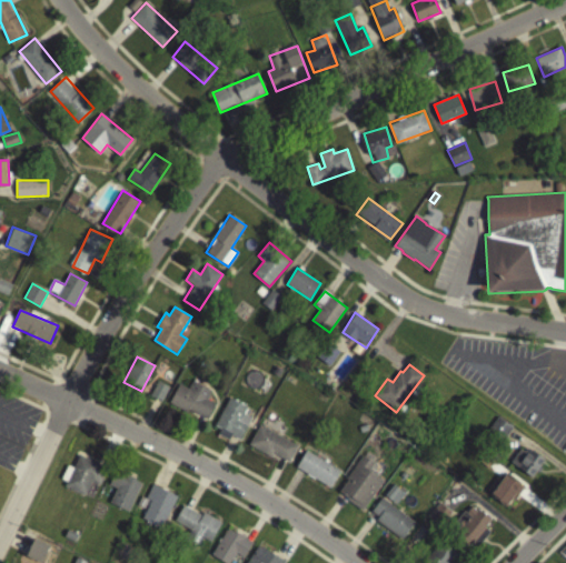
[(151,394),(164,401),(170,386),(159,381),(151,394)]
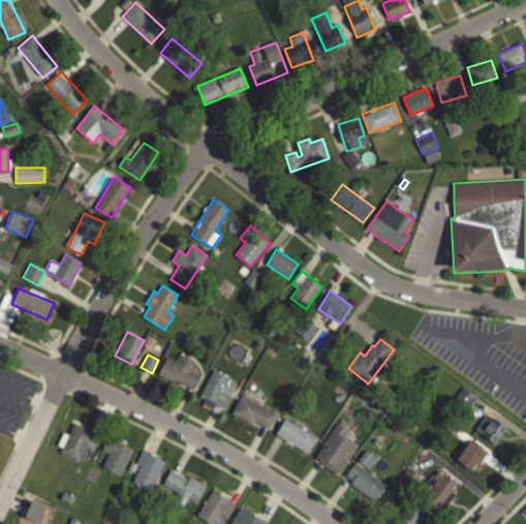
[(200,375),(193,372),(197,362),(179,355),(176,361),(166,357),(158,375),(194,391),(200,375)]
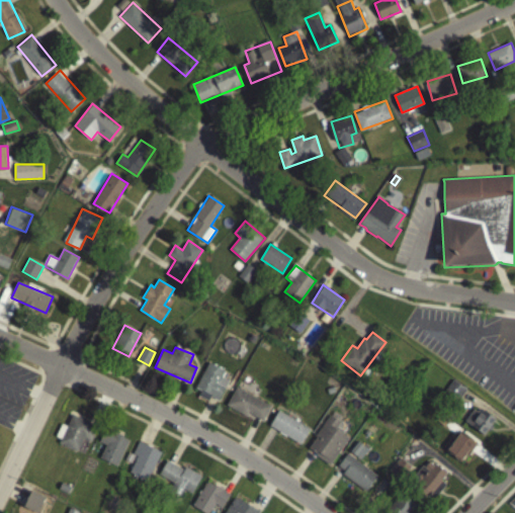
[(220,401),(230,380),(223,376),(226,370),(209,361),(194,391),(210,399),(211,397),(220,401)]
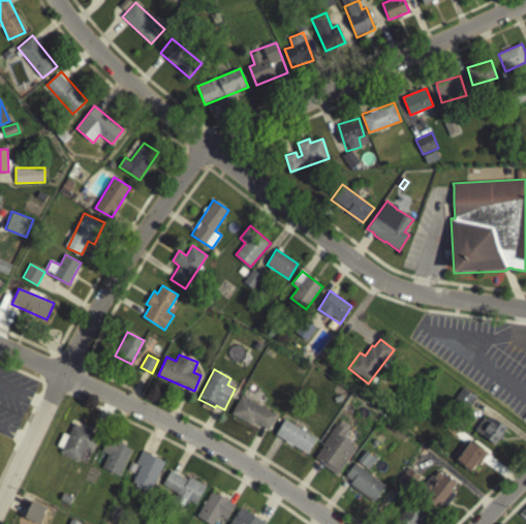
[(477,397),(464,388),(456,398),(470,407),(477,397)]
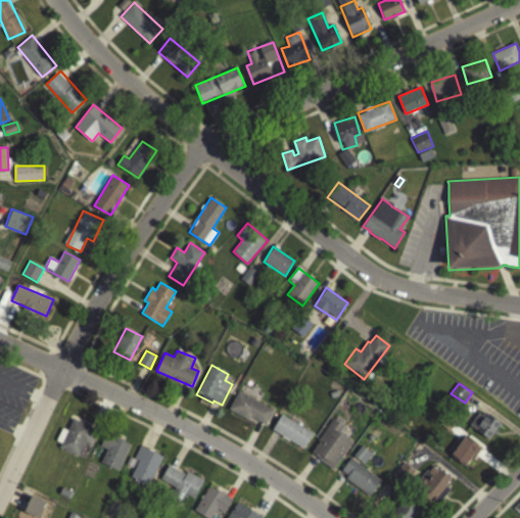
[(230,411),(268,425),(275,408),(237,392),(230,411)]
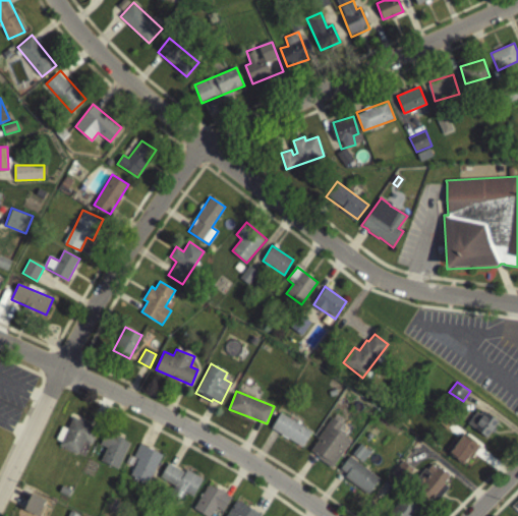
[(500,421),(480,408),(469,424),(487,438),(500,421)]
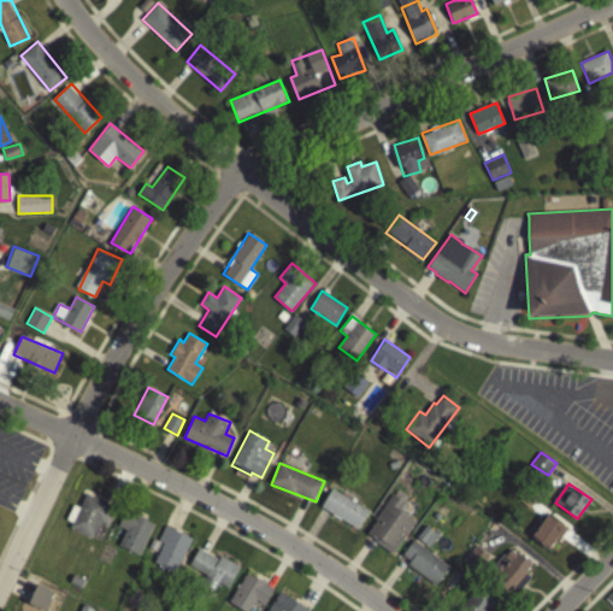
[(322,507),(359,529),(370,511),(332,488),(322,507)]
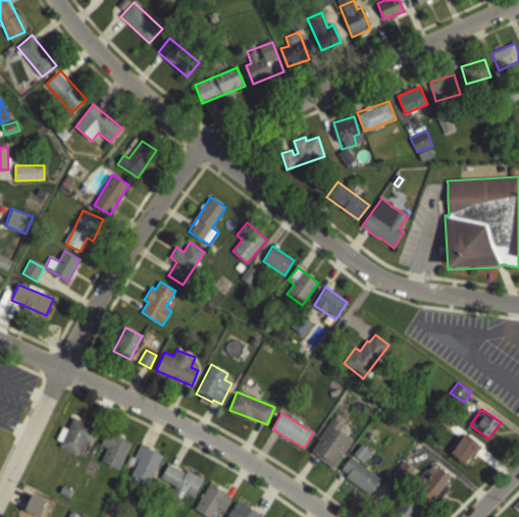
[(353,441),(340,431),(346,421),(336,414),(310,452),(333,468),(353,441)]
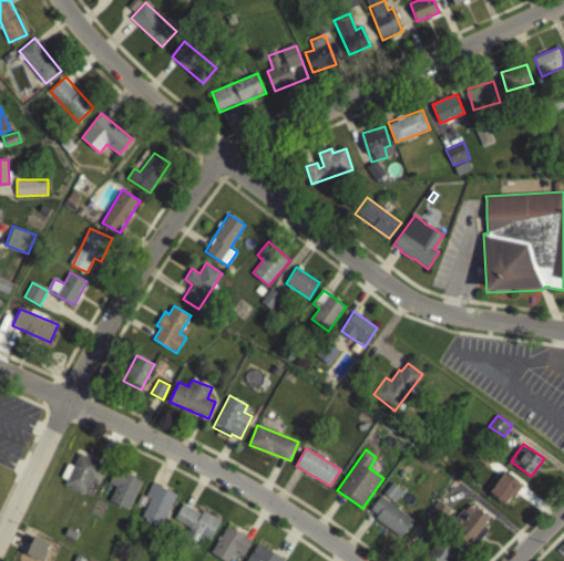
[(101,482),(109,464),(80,452),(74,466),(70,464),(62,482),(85,494),(92,479),(101,482)]
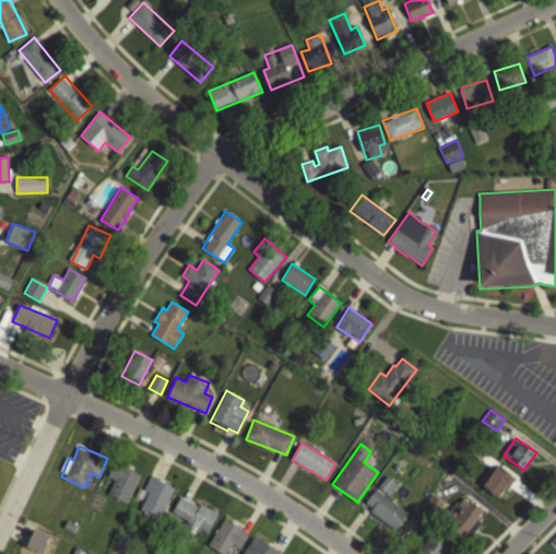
[(115,480),(109,496),(129,503),(140,473),(114,463),(108,478),(115,480)]
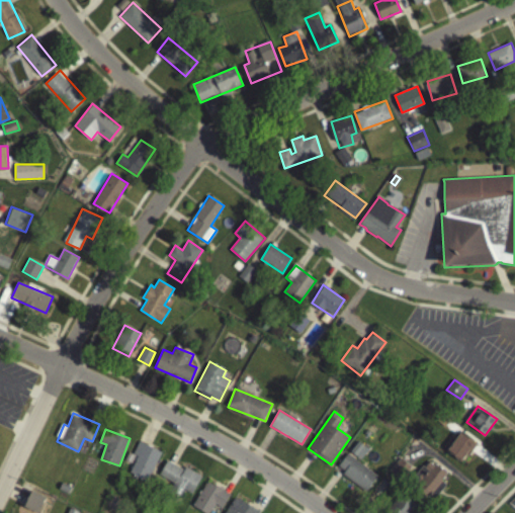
[(464,461),(477,442),(459,432),(447,450),(464,461)]
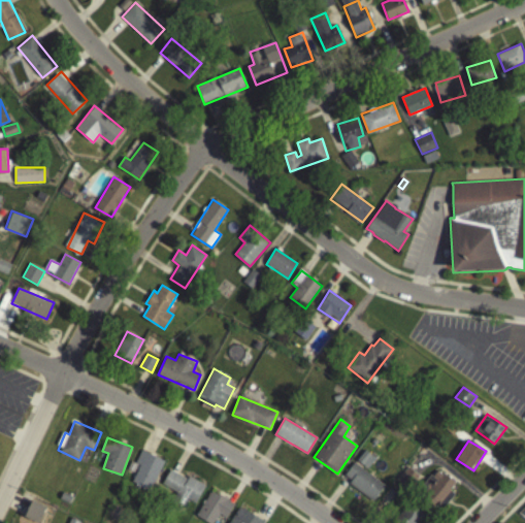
[(376,458),(367,450),(358,459),(367,468),(376,458)]
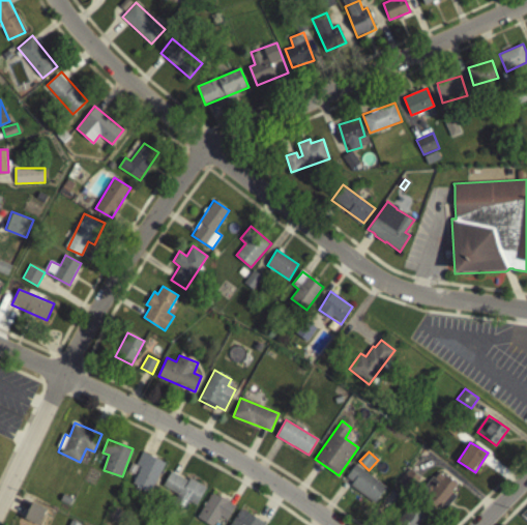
[(133,485),(153,492),(165,460),(144,453),(133,485)]
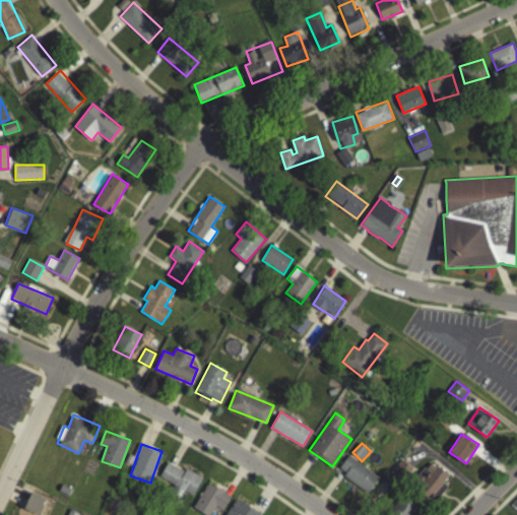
[(380,474),(347,456),(338,473),(371,492),(380,474)]
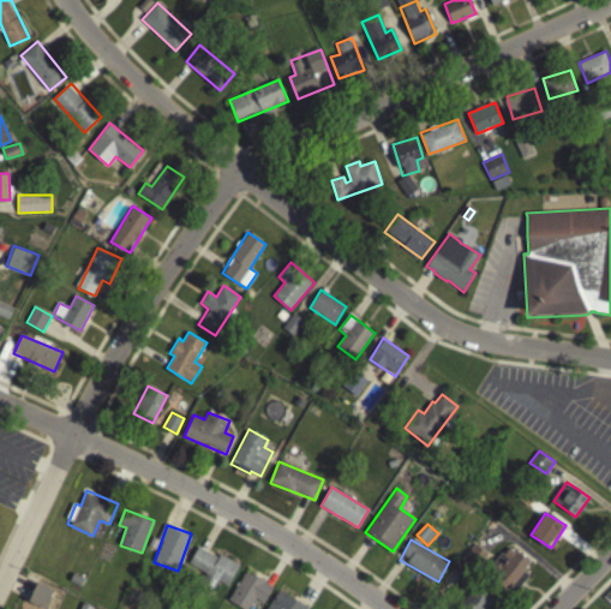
[(465,555),(474,566),(486,555),(477,544),(465,555)]
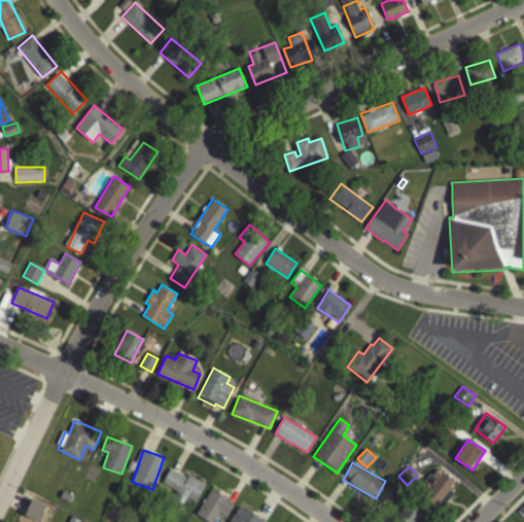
[(178,491),(175,499),(184,505),(187,498),(197,502),(205,484),(170,467),(163,484),(178,491)]
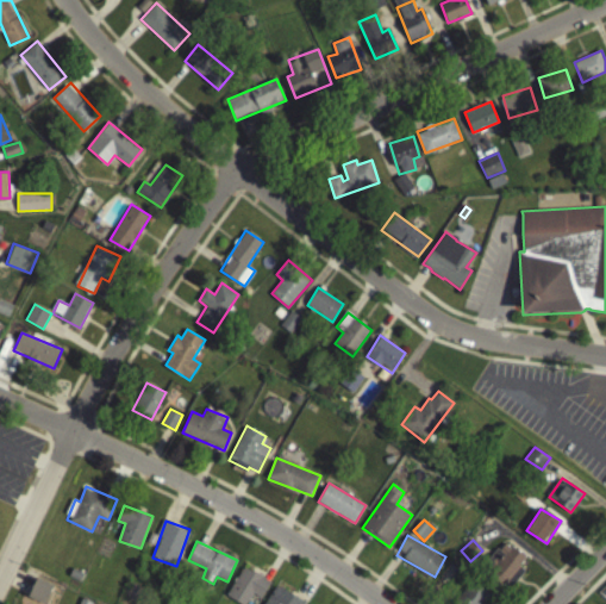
[(530,559),(505,541),(485,568),(510,587),(530,559)]
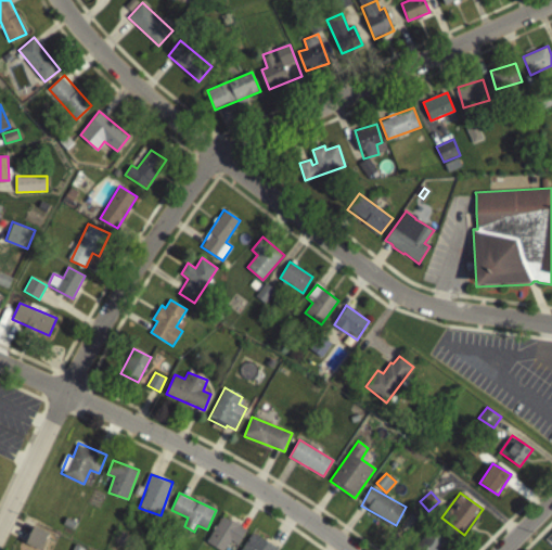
[(207,542),(220,549),(226,549),(231,540),(239,545),(247,529),(222,515),(207,542)]
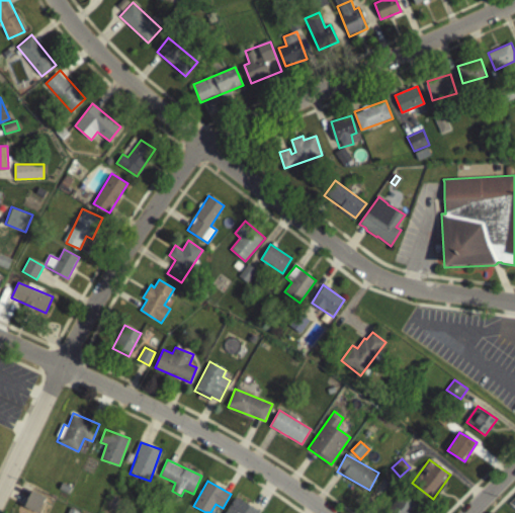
[(38,512),(47,497),(31,491),(24,506),(38,512)]
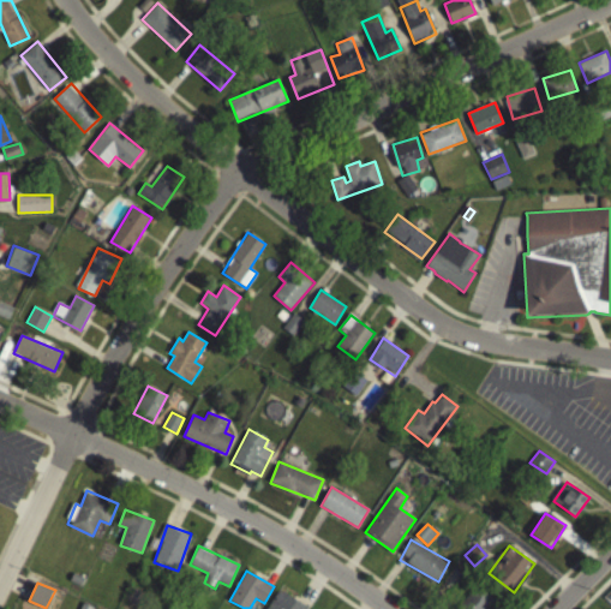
[(486,608),(493,599),(474,586),(460,608),(486,608)]
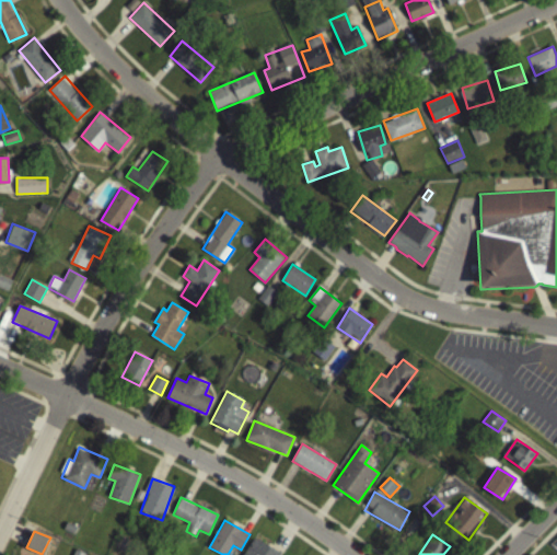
[(243,554),(279,554),(281,552),(252,538),(243,554)]
